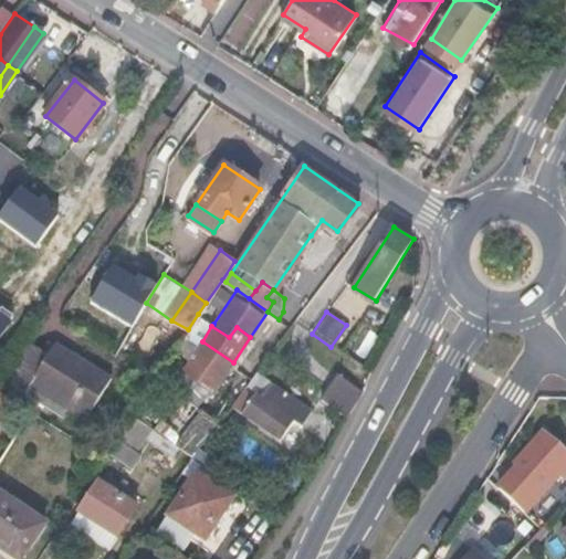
[(53,348),(38,337),(20,361),(25,365),(17,378),(29,386),(32,380),(87,418),(114,376),(59,339),(53,348)]
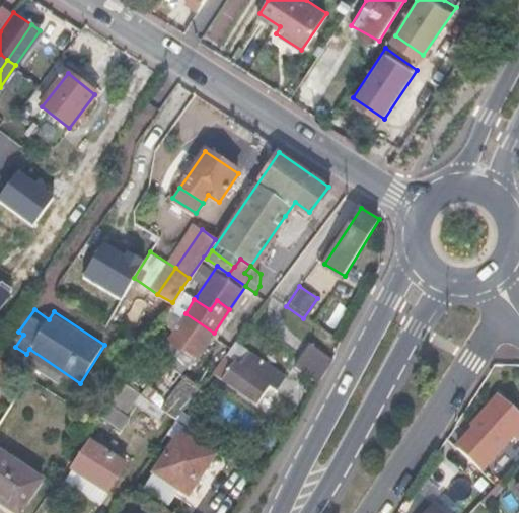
[(214,333),(186,313),(183,316),(176,326),(205,346),(214,333)]
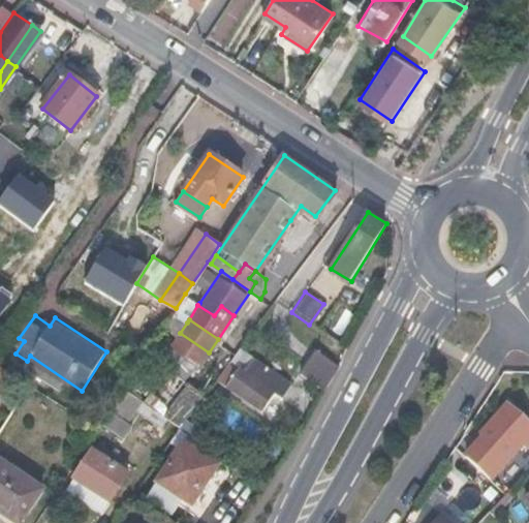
[(209,352),(180,333),(172,345),(175,347),(196,363),(200,365),(209,352)]
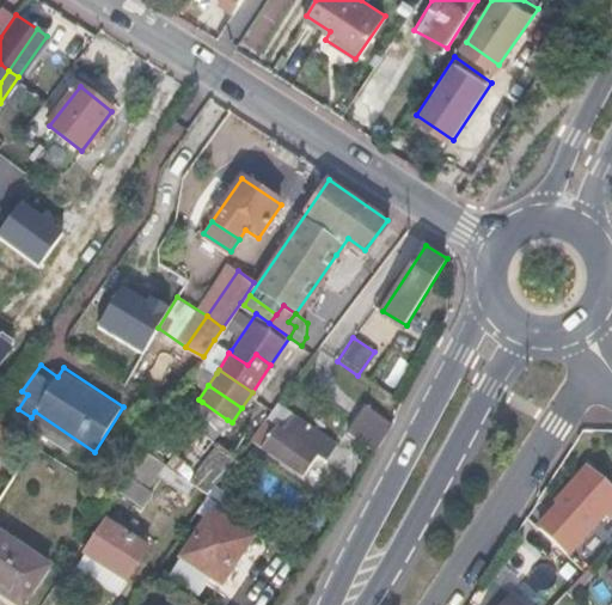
[(203,422),(202,402),(199,399),(183,387),(178,393),(196,405),(185,421),(214,440),(219,433),(203,422)]
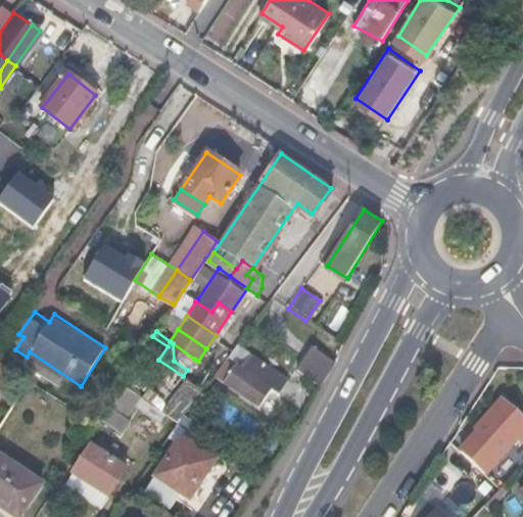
[(331,345),(335,340),(326,335),(323,339),(331,345)]
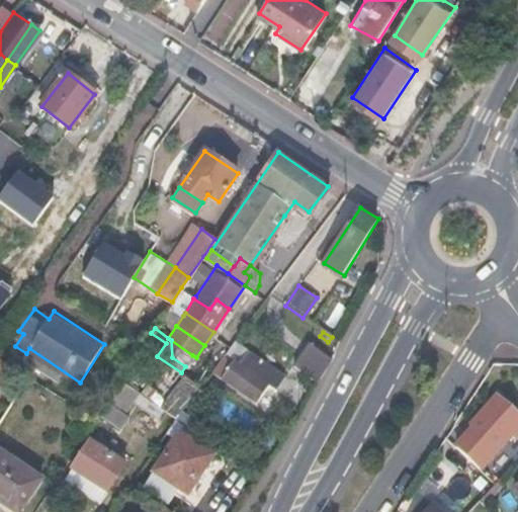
[(166,343),(151,333),(142,346),(157,356),(166,343)]
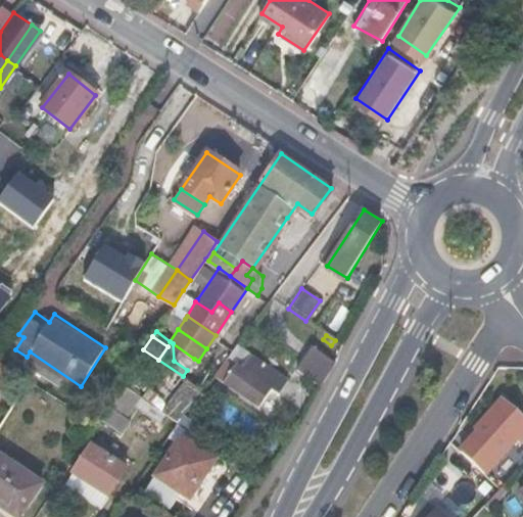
[(239,342),(228,358),(215,376),(260,408),(274,389),(273,388),(283,373),(250,350),(239,342)]
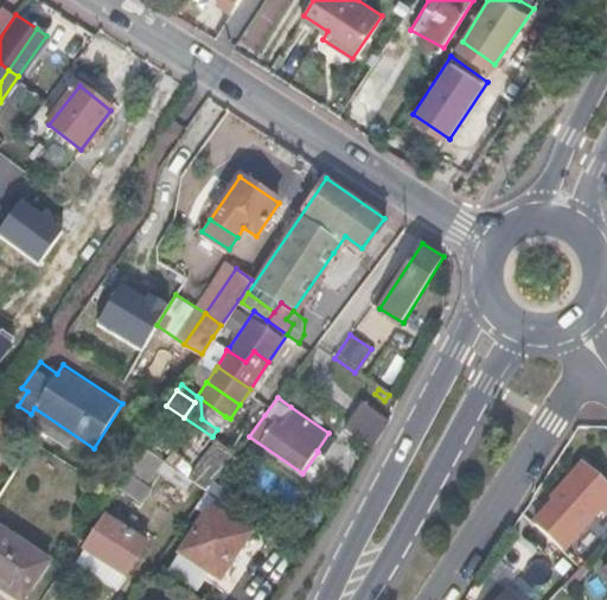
[(365,402),(346,429),(369,445),(384,416),(365,402)]
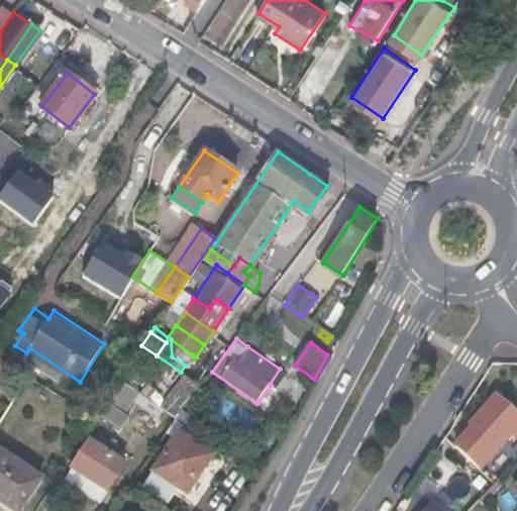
[(150,364),(157,355),(141,345),(121,377),(135,387),(150,364)]
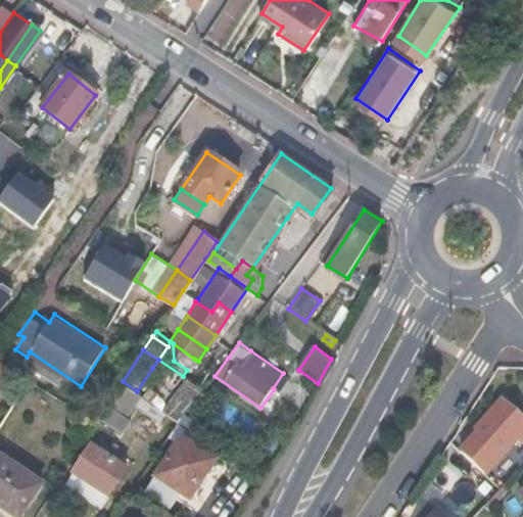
[(322,386),(337,363),(331,359),(318,383),(322,386)]
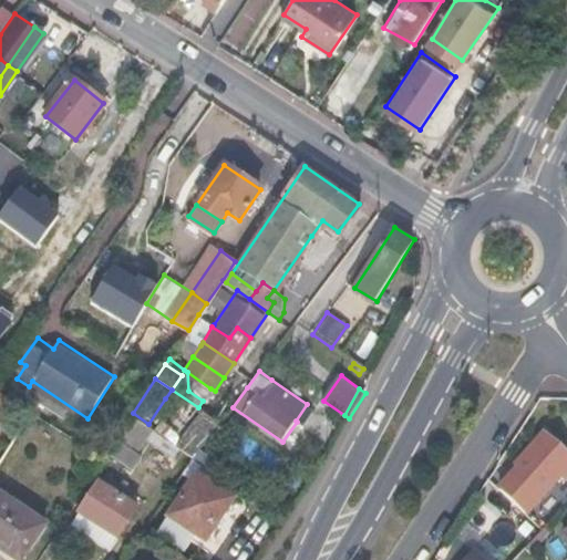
[(198,407),(172,390),(165,398),(191,417),(198,407)]
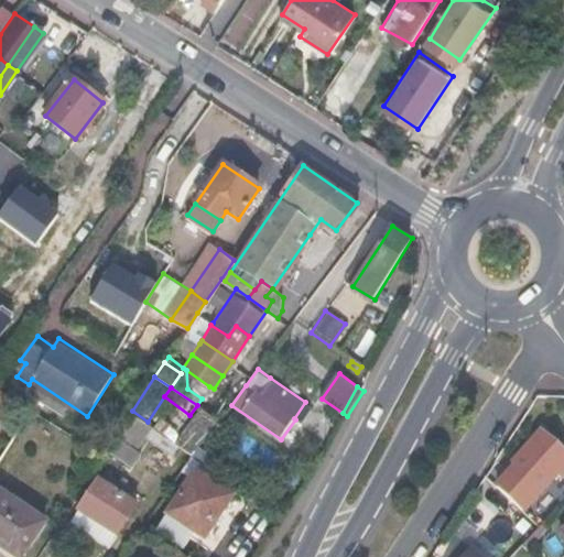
[(203,408),(179,443),(181,444),(195,454),(201,446),(219,421),(203,408)]
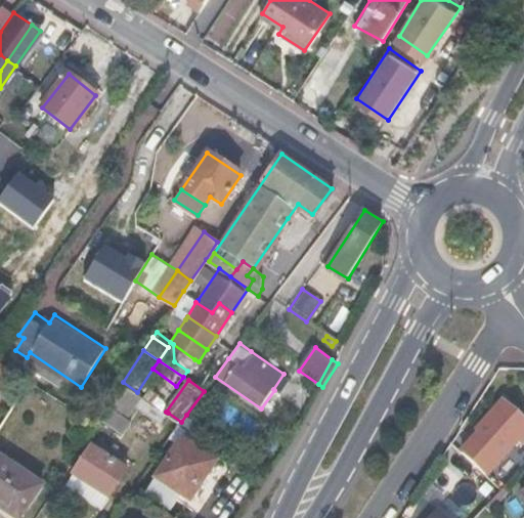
[(137,404),(143,396),(137,392),(123,382),(100,415),(122,431),(132,419),(128,416),(137,404)]
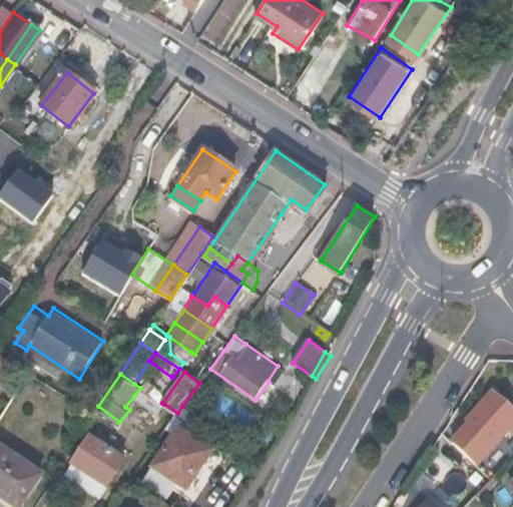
[(459,430),(451,439),(476,463),(506,426),(509,429),(512,424),(512,404),(493,385),(466,417),(467,418),(458,429),(459,430)]
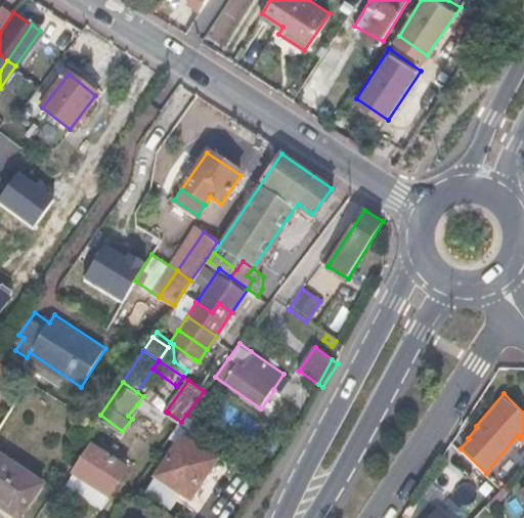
[(166,412),(143,396),(137,404),(162,422),(168,413),(166,412)]
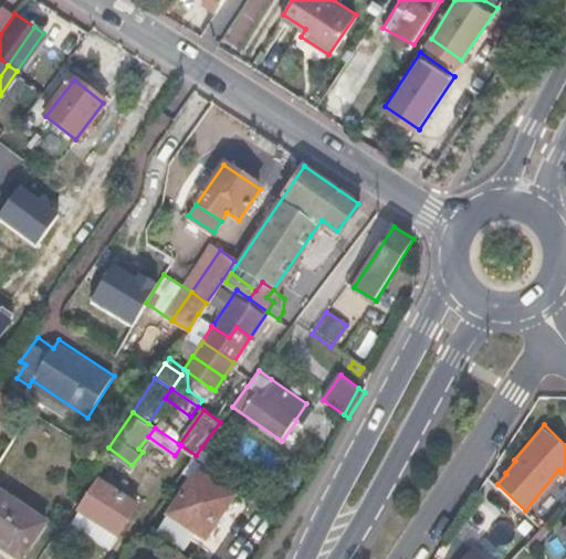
[(108,467),(100,478),(129,498),(137,488),(108,467)]
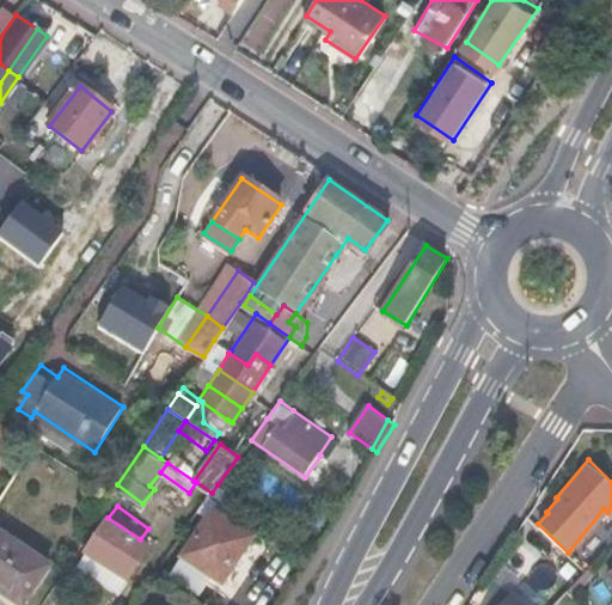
[(221,584),(254,537),(214,509),(182,557),(221,584)]
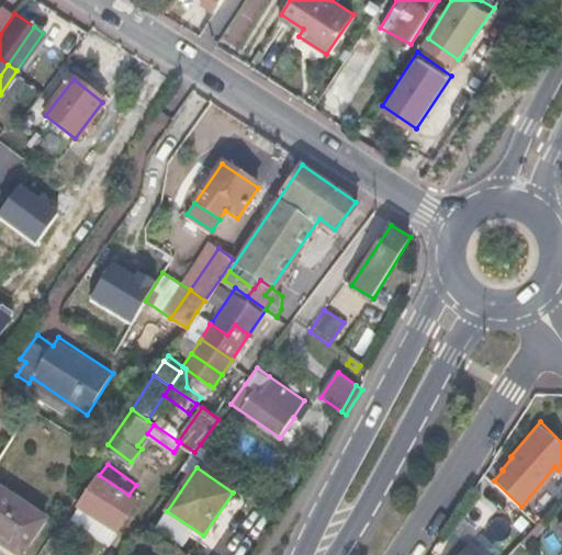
[(138,501),(128,495),(99,475),(98,474),(78,500),(117,530),(138,501)]
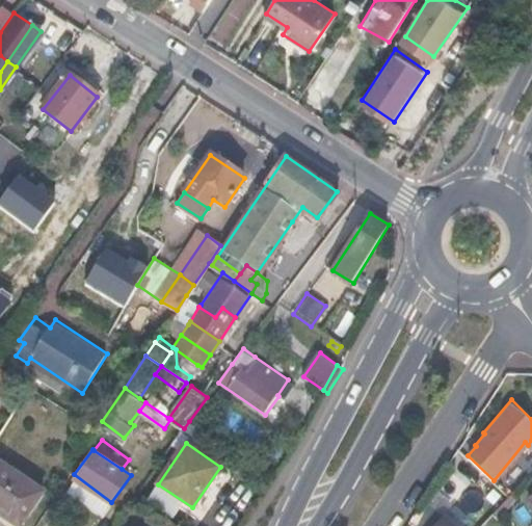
[(42,488),(0,458),(0,510),(17,522),(42,488)]
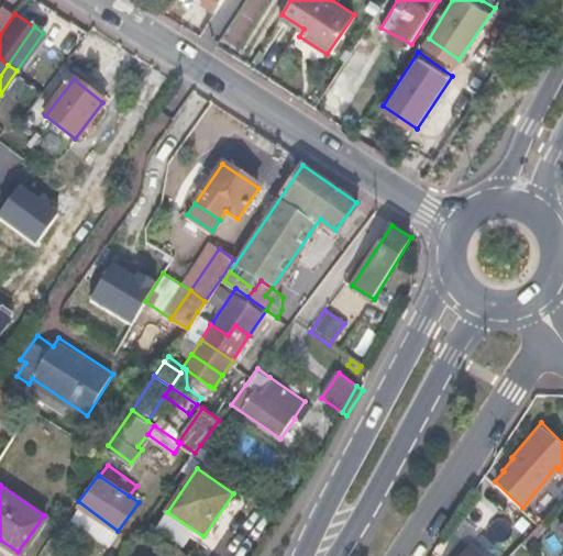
[(562,523),(553,531),(562,545),(562,523)]
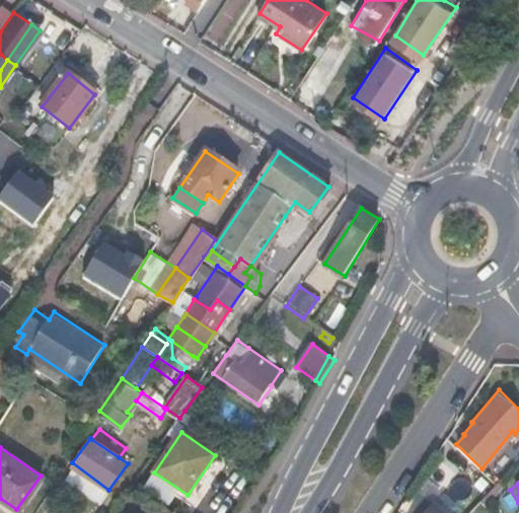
[(443,512),(423,495),(411,507),(416,512),(443,512)]
